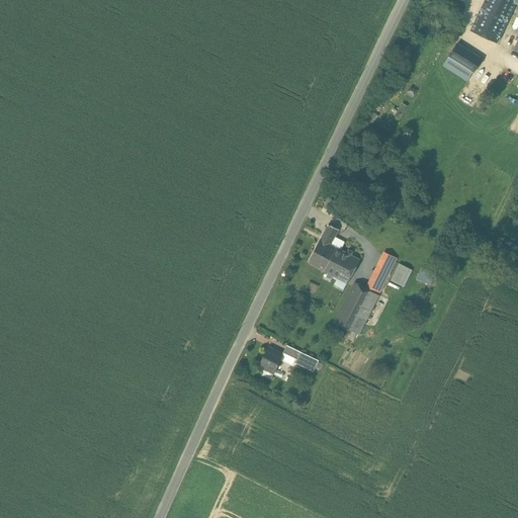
[(485,0),(471,30),(497,44),(516,4),(517,0),(485,0)]
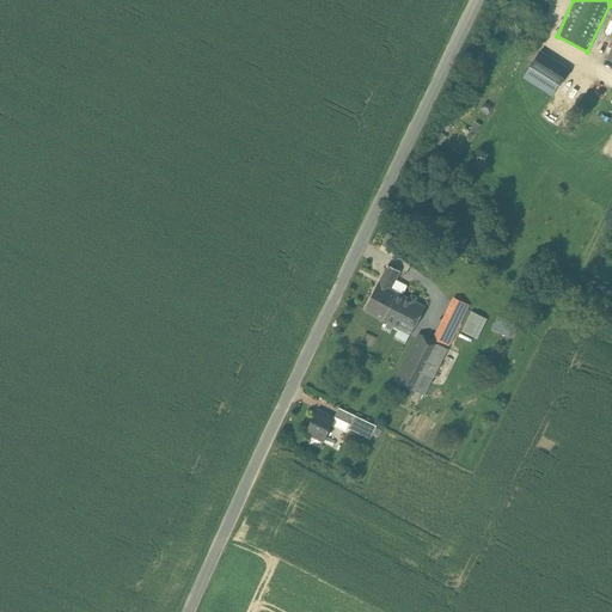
[(569,71),(540,51),(530,68),(560,86),(569,71)]
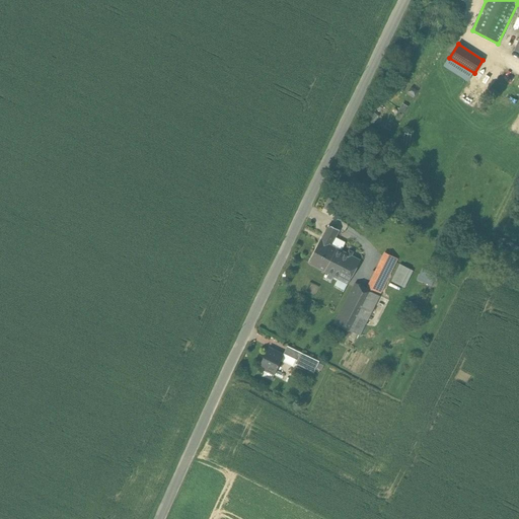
[(376,108),(369,120),(373,123),(380,112),(376,108)]
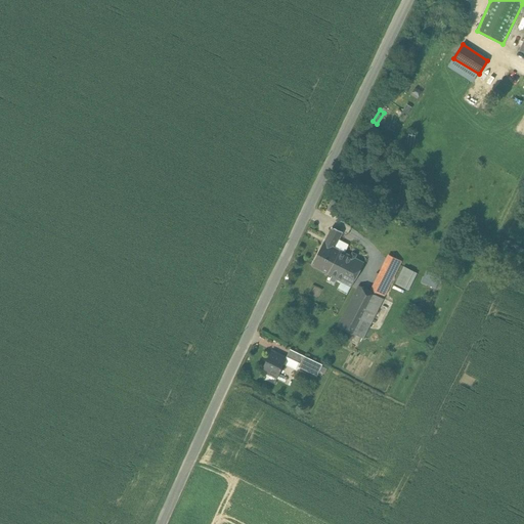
[(344,207),(333,201),(328,210),(339,216),(344,207)]
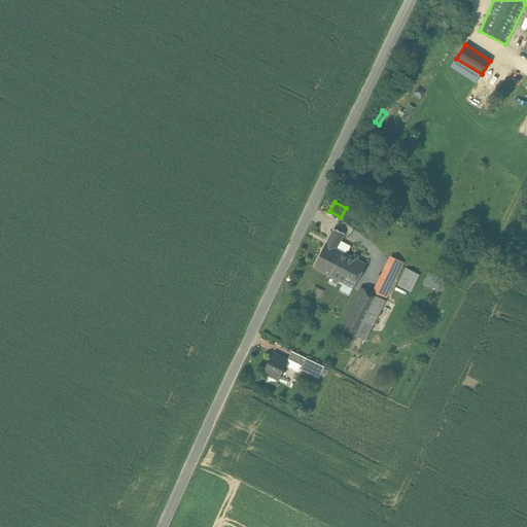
[(335,229),(312,267),(328,276),(342,252),(349,256),(350,254),(348,253),(349,252),(338,246),(345,234),(335,229)]
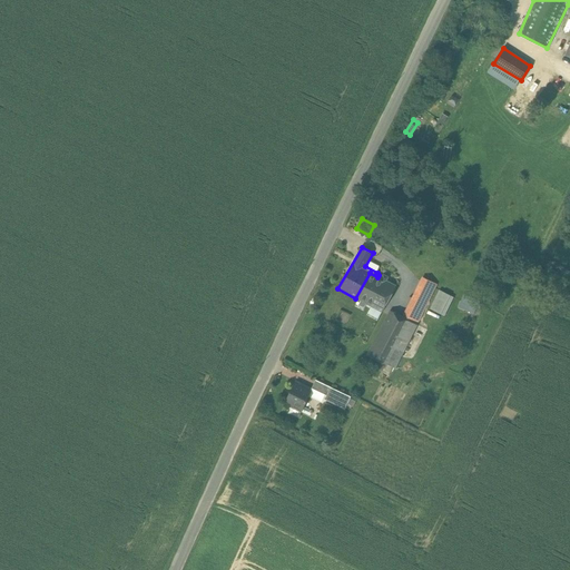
[(377,277),(370,273),(355,298),(381,313),(396,287),(377,277)]
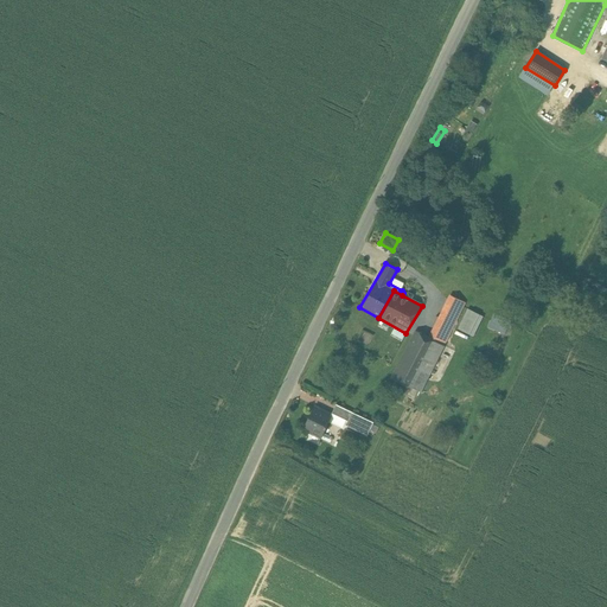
[(451,299),(429,340),(443,347),(465,305),(451,299)]
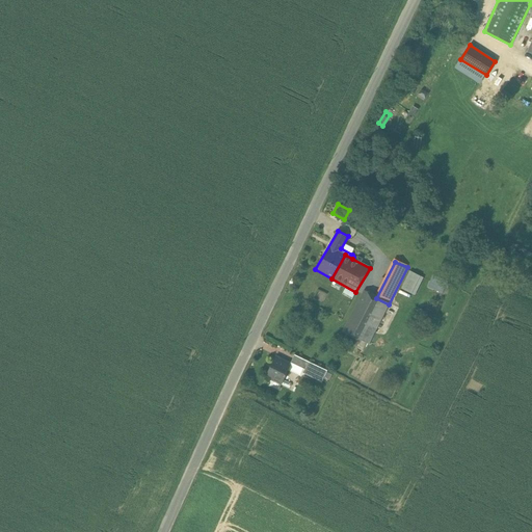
[(400,288),(416,295),(424,276),(409,269),(400,288)]
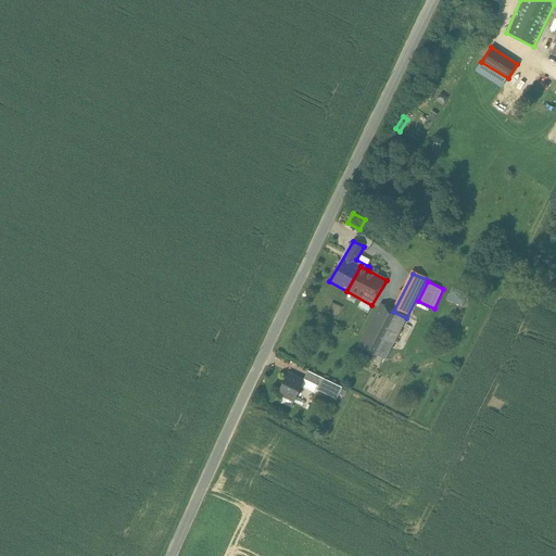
[(467,297),(452,289),(446,301),(462,308),(467,297)]
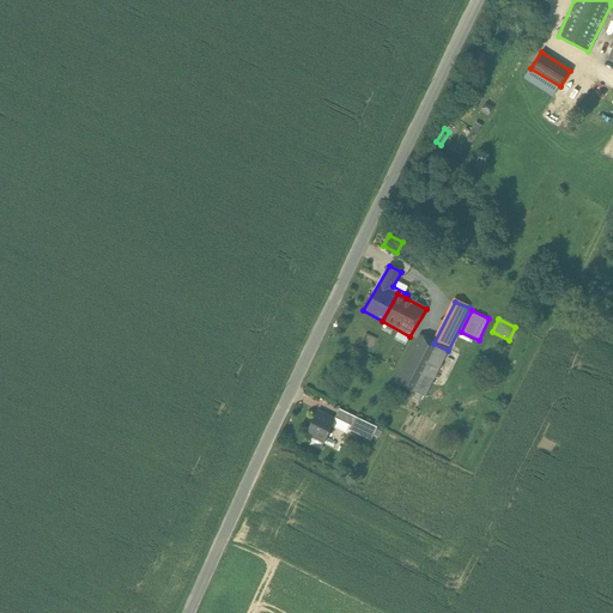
[(434,344),(419,337),(395,383),(424,398),(448,351),(434,344)]
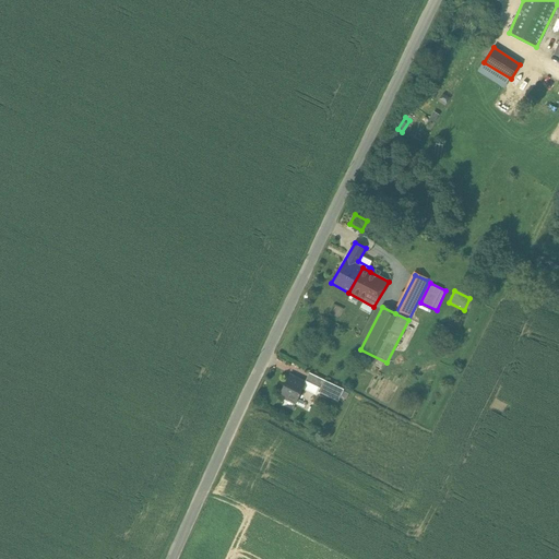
[(324,380),(309,372),(306,380),(320,388),(324,380)]
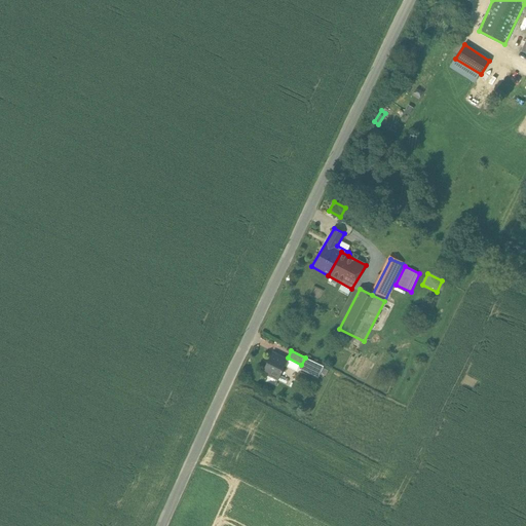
[(288,362),(272,354),(265,370),(271,373),(270,375),(278,379),(288,362)]
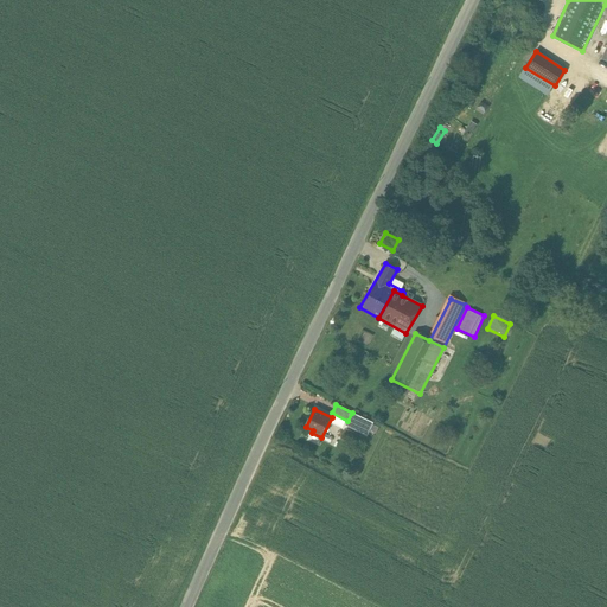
[(374,423),(352,413),(347,421),(346,426),(368,435),(374,423)]
